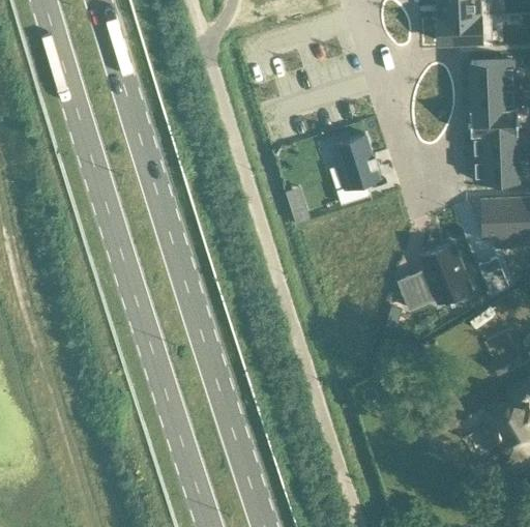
[(438,0),(439,18),(439,19),(489,17),(489,16),(488,0),(438,0)]
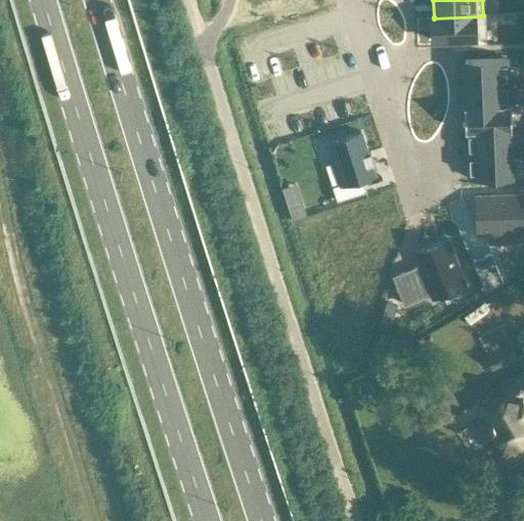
[(434,17),(431,17),(432,43),(486,40),(485,15),(483,15),(483,16),(434,18),(434,17)]
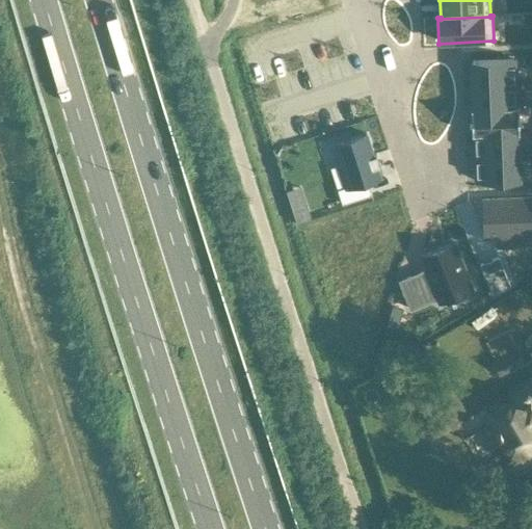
[(513,61),(472,63),(473,87),(514,86),(513,61)]
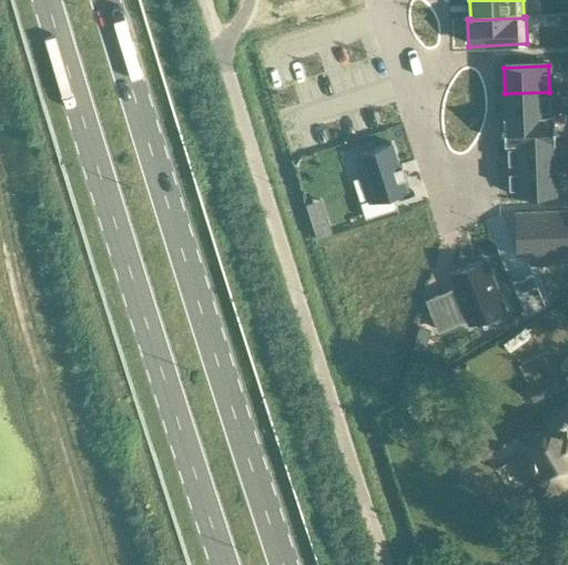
[(549,92),(505,93),(506,118),(506,119),(550,118),(550,117),(549,92)]
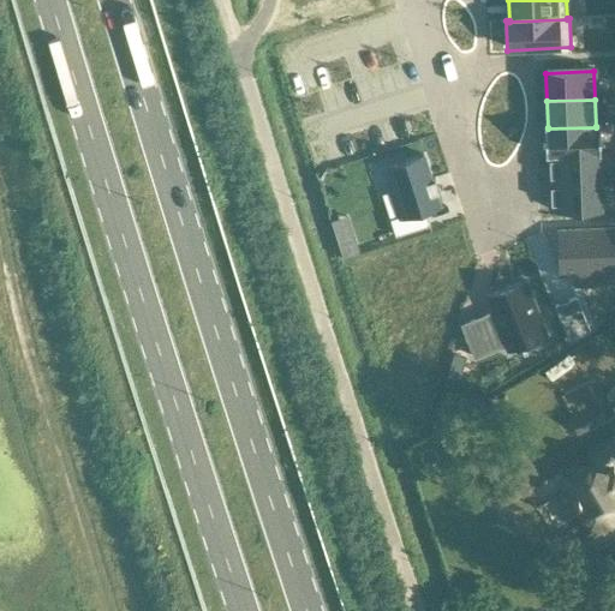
[(548,127),(544,127),(545,157),(549,157),(549,156),(597,154),(597,155),(601,155),(599,126),(596,126),(596,127),(548,129),(548,127)]
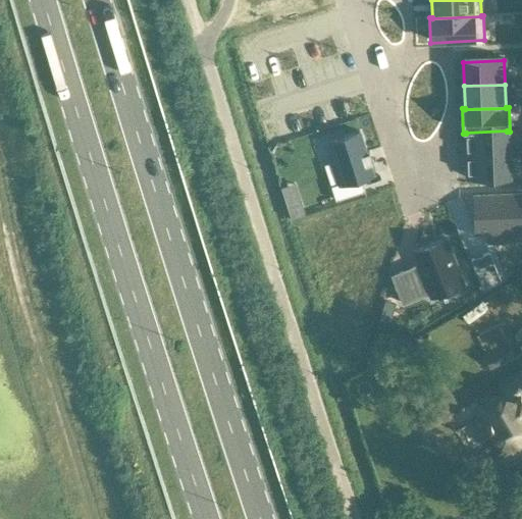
[(507,131),(466,133),(466,134),(467,156),(508,154),(507,132),(507,131)]
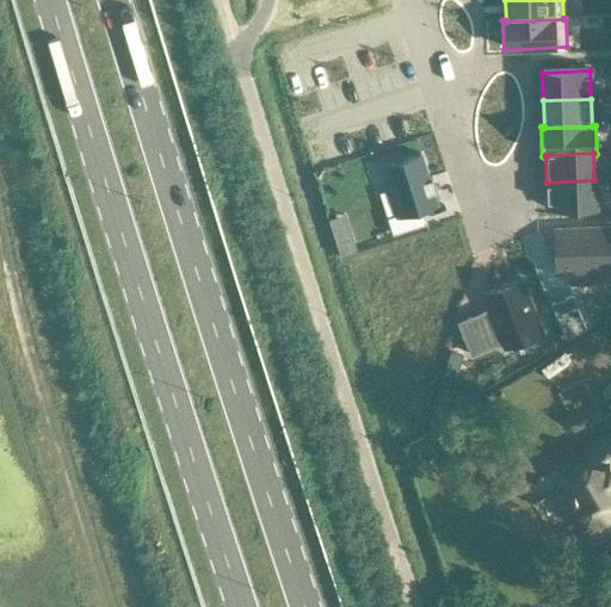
[(403,162),(384,167),(393,191),(393,192),(387,193),(394,218),(388,220),(393,236),(427,225),(423,211),(437,206),(433,193),(437,193),(432,180),(429,181),(421,156),(405,161),(405,160),(402,160),(403,162)]
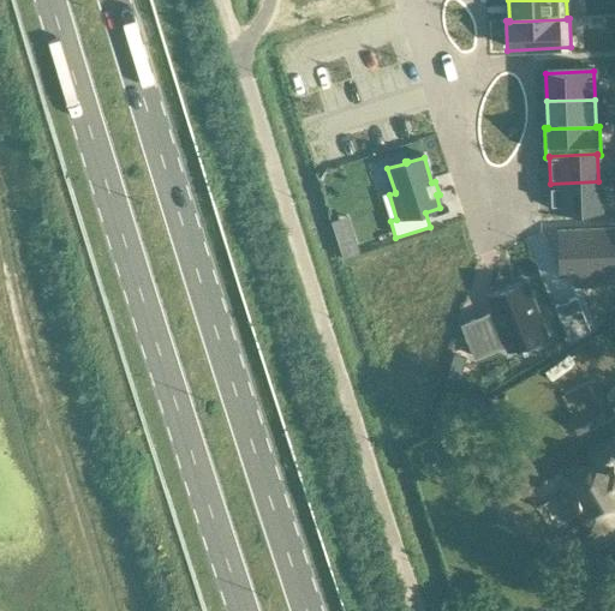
[(598,181),(550,184),(551,213),(599,210),(598,181)]
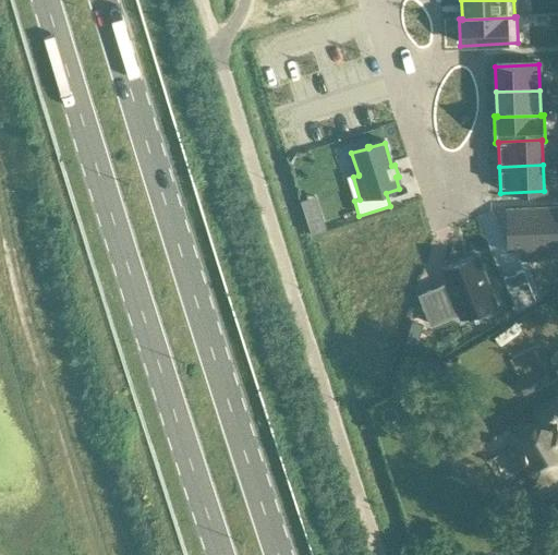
[(557,209),(507,213),(508,251),(520,251),(521,256),(522,261),(543,260),(543,246),(557,245),(557,209)]
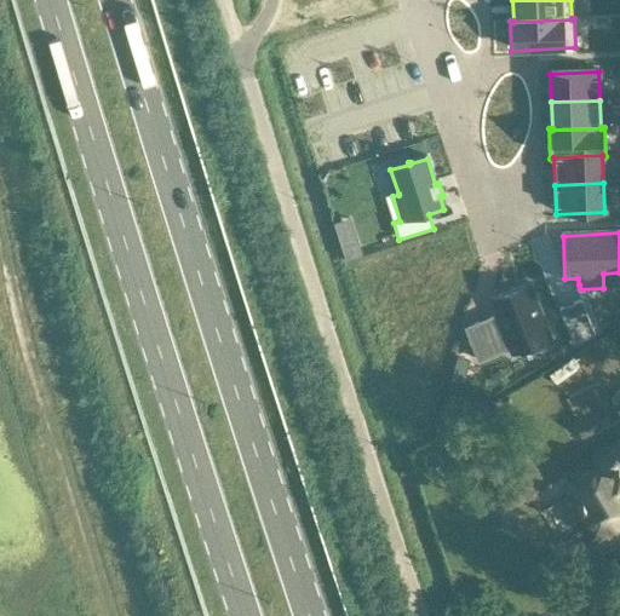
[(357,245),(342,249),(345,263),(362,258),(357,245)]
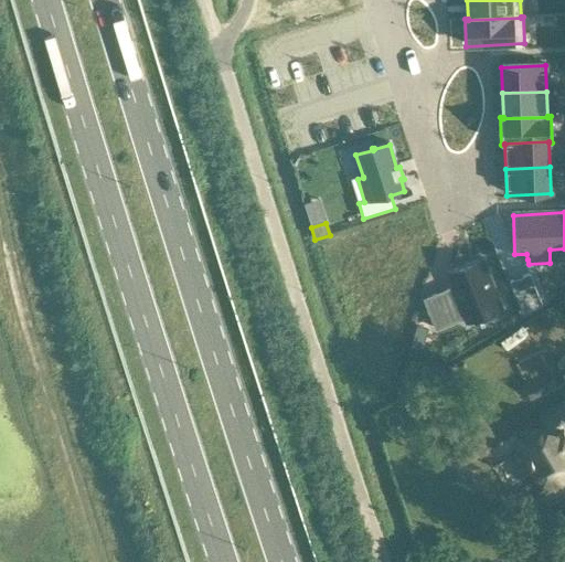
[(452,289),(424,300),(436,330),(465,319),(467,324),(502,309),(483,261),(447,274),(452,289)]
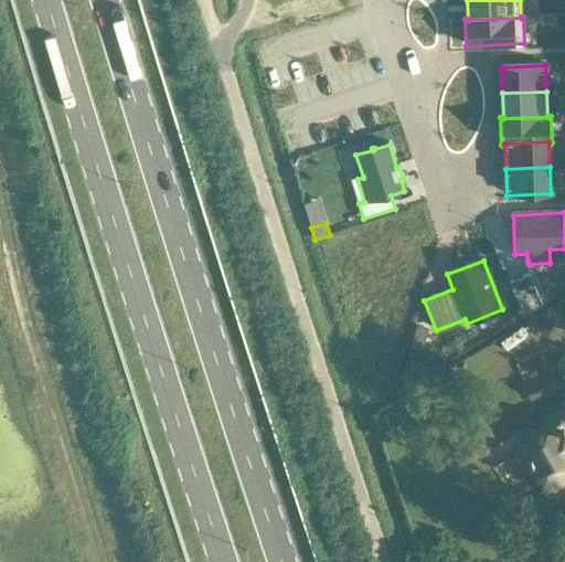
[(530,275),(510,284),(522,315),(542,307),(530,275)]
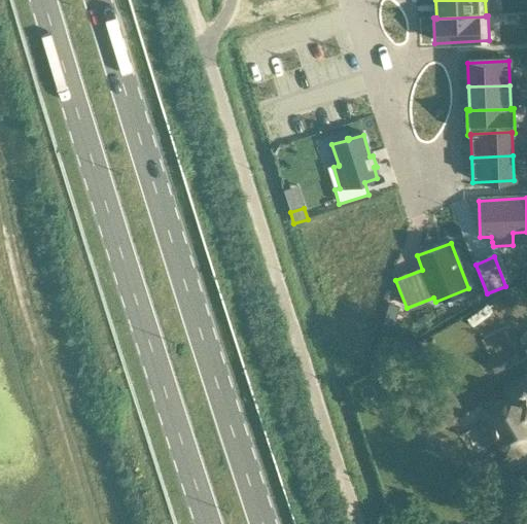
[(514,348),(488,362),(495,375),(521,360),(514,348)]
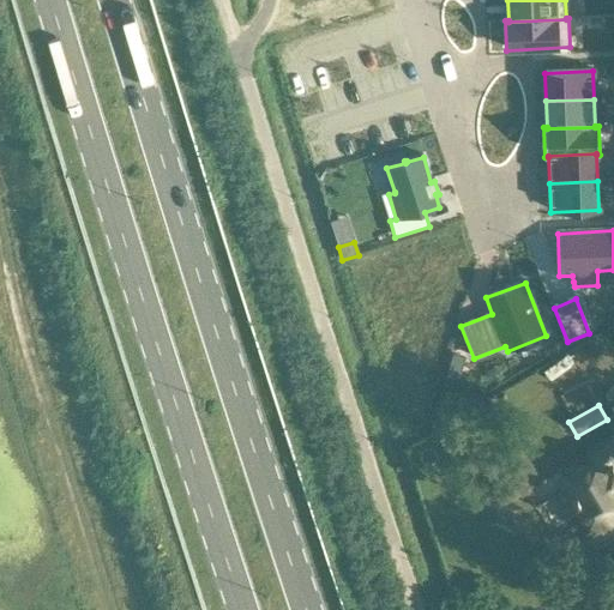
[(593,464),(560,482),(591,535),(613,521),(613,476),(612,472),(613,470),(613,436),(587,453),(593,464)]
